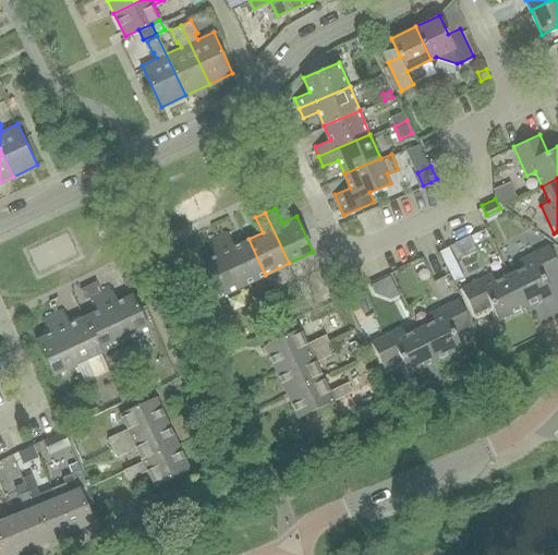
[(265,275),(249,239),(235,245),(228,230),(218,234),(242,286),(265,275)]
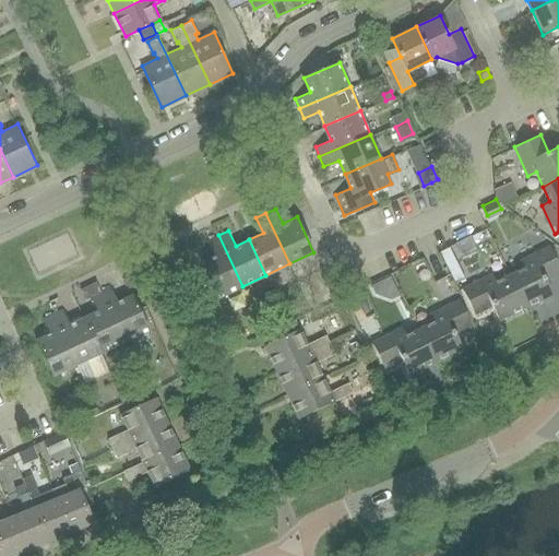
[(242,286),(218,235),(209,240),(215,255),(201,262),(218,297),(242,286)]
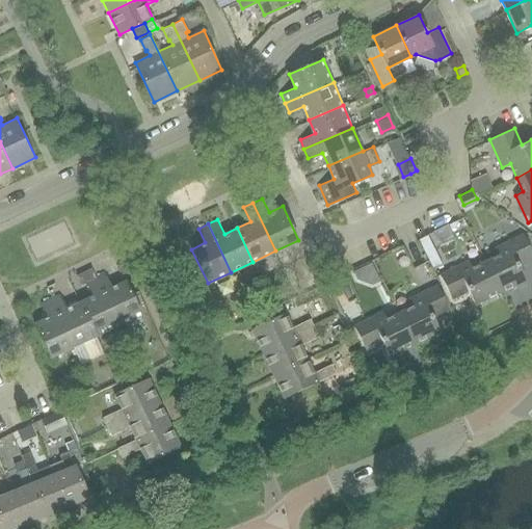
[(519,265),(531,258),(531,250),(523,233),(496,246),(500,254),(485,260),(501,291),(526,279),(519,265)]
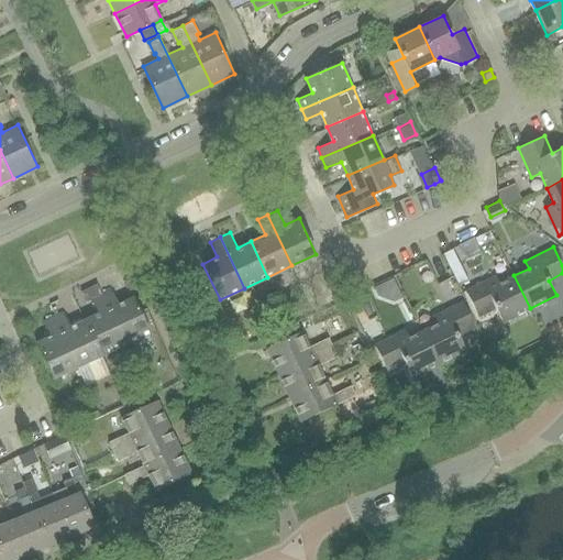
[(453,248),(443,252),(459,283),(467,278),(453,248)]
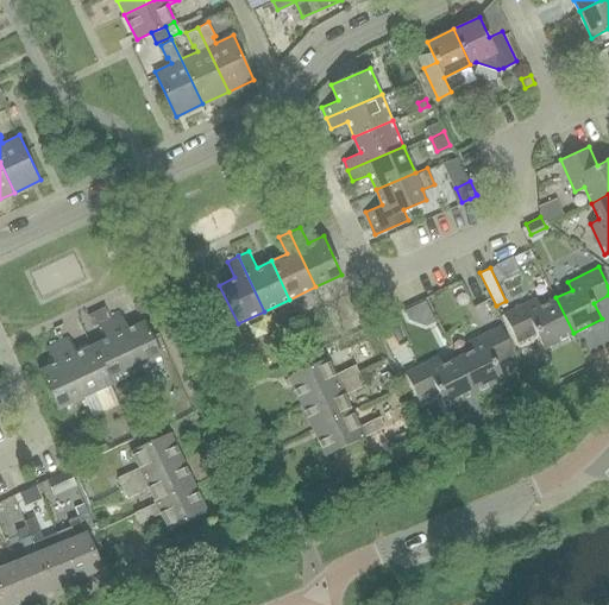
[(426,297),(405,308),(409,319),(426,323),(437,319),(426,297)]
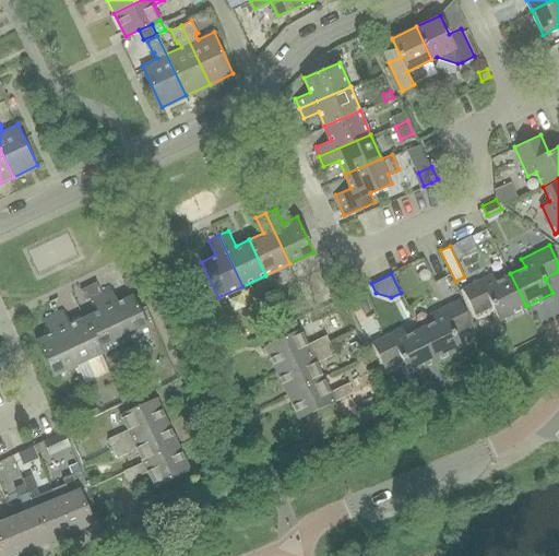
[(526,306),(510,273),(496,281),(491,273),(463,287),(476,312),(492,304),(500,319),(526,306)]
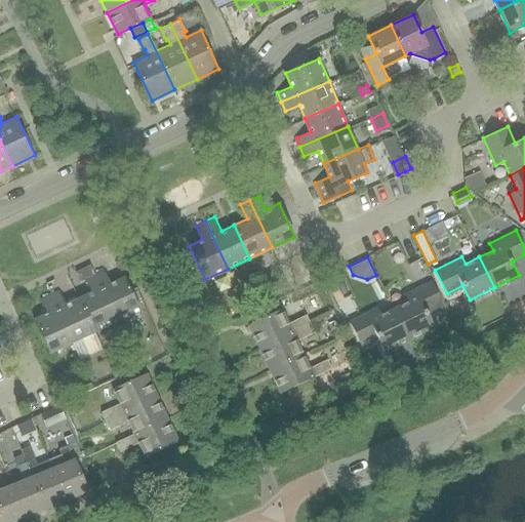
[(91,265),(77,272),(80,280),(86,277),(95,273),(91,265)]
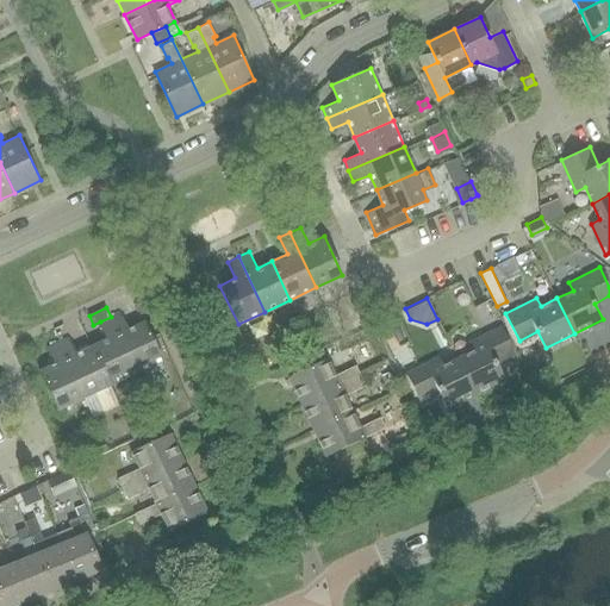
[(122,312),(111,317),(137,372),(163,360),(144,320),(129,328),(122,312)]
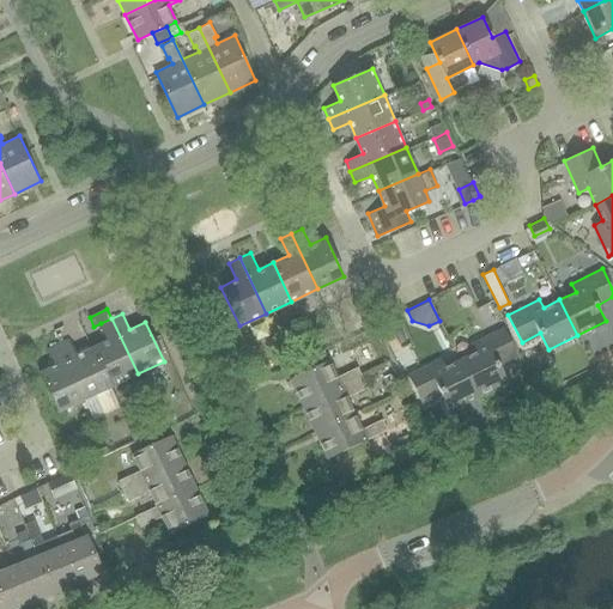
[(138,373),(111,318),(101,323),(108,340),(93,347),(111,387),(138,373)]
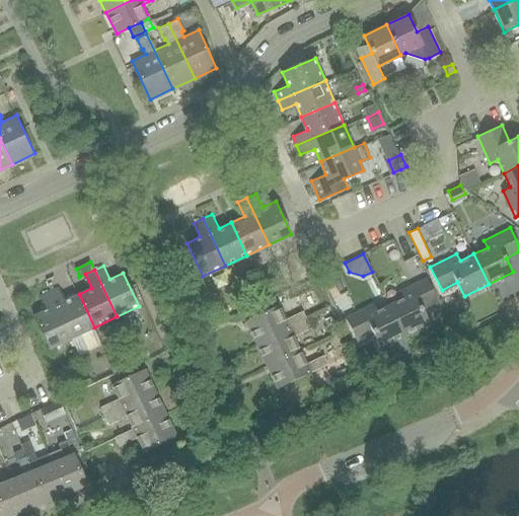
[(423,308),(438,301),(427,277),(399,290),(403,297),(390,304),(404,335),(429,322),(423,308)]
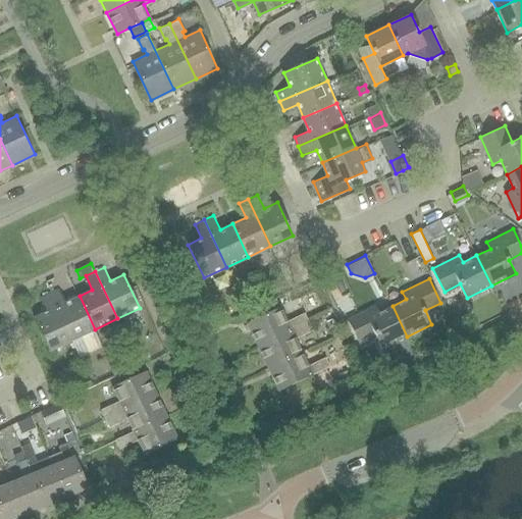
[(95,329),(80,296),(66,302),(59,288),(50,293),(72,340),(95,329)]
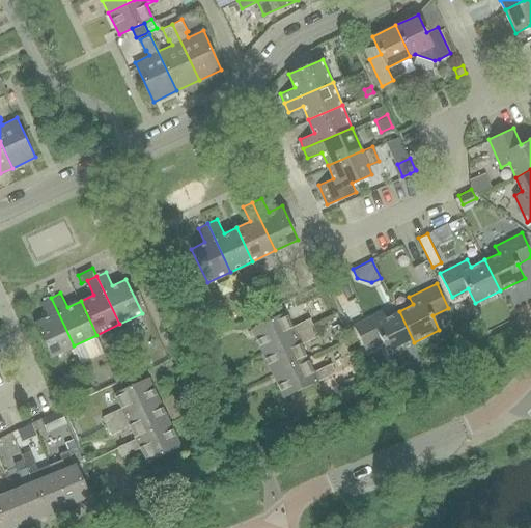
[(74,345),(51,298),(42,302),(49,316),(35,323),(51,356),(74,345)]
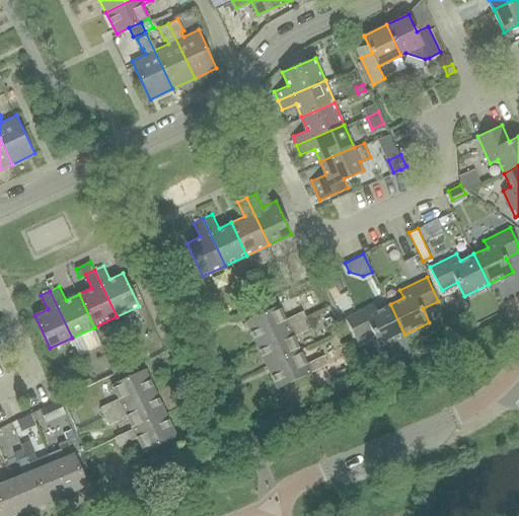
[(404,335),(390,304),(376,310),(373,303),(347,316),(358,340),(374,333),(380,346),(404,335)]
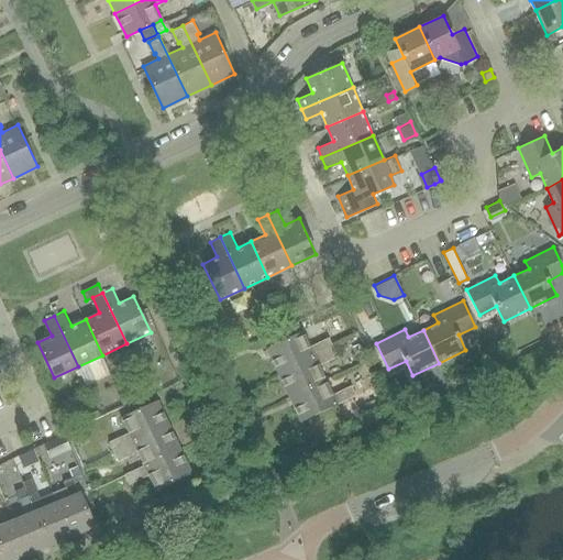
[(278,372),(333,346),(329,337),(310,346),(302,330),(267,348),(278,372)]
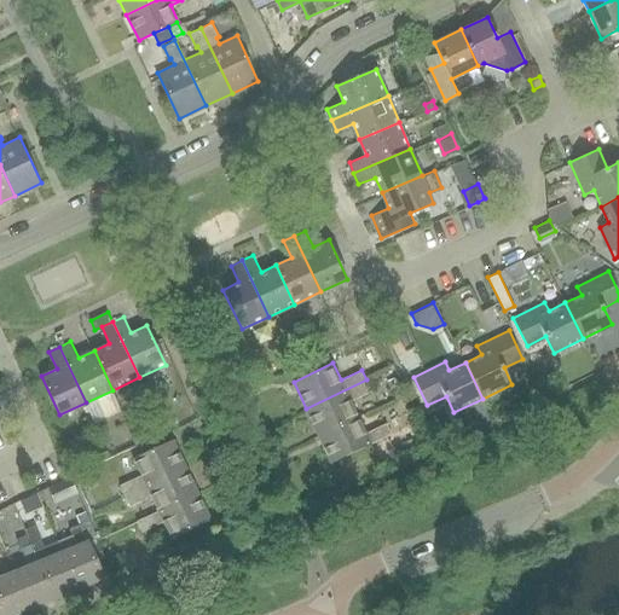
[(371,390),(366,379),(306,408),(319,435),(358,416),(351,400),(371,390)]
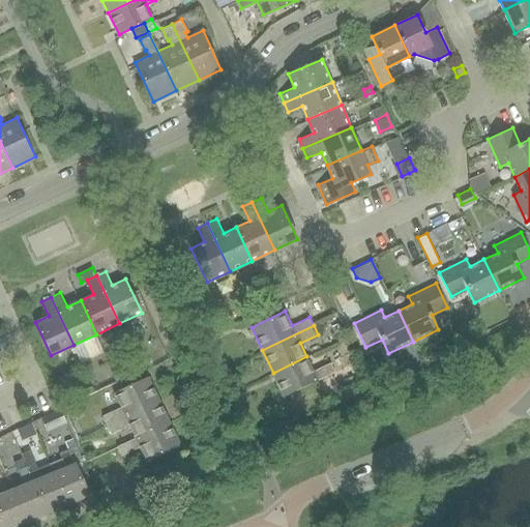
[(284,396),(335,371),(331,361),(313,370),(306,356),(273,373),(284,396)]
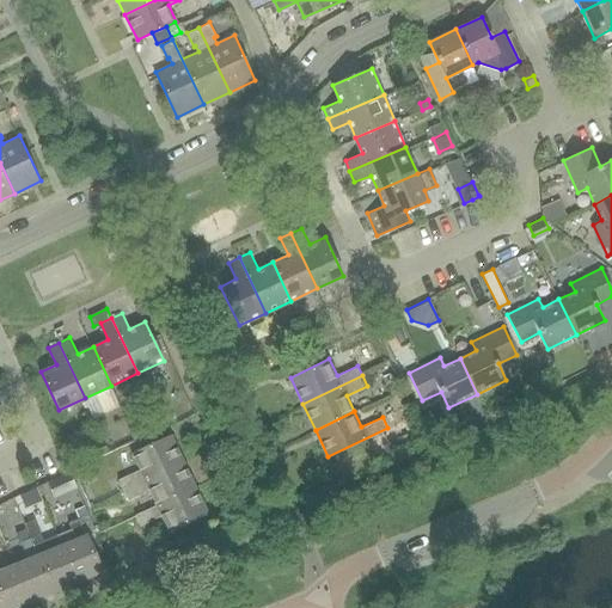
[(124,489),(183,460),(171,434),(133,453),(140,468),(118,478),(124,489)]
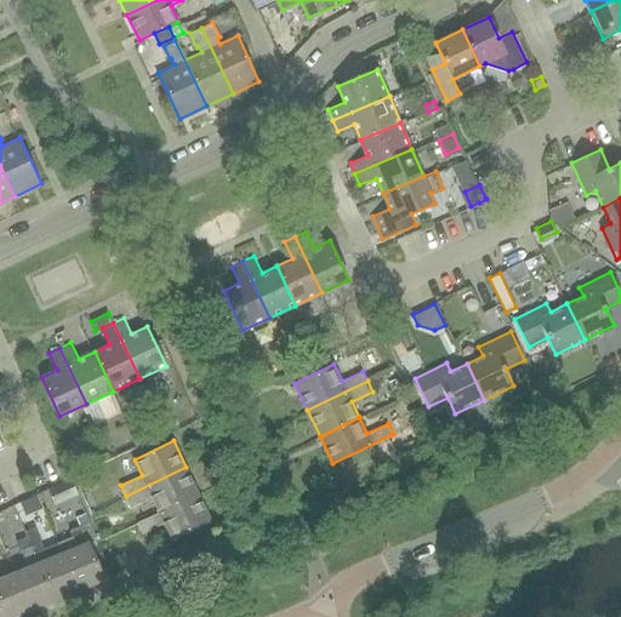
[(392,456),(406,449),(402,440),(388,447),(392,456)]
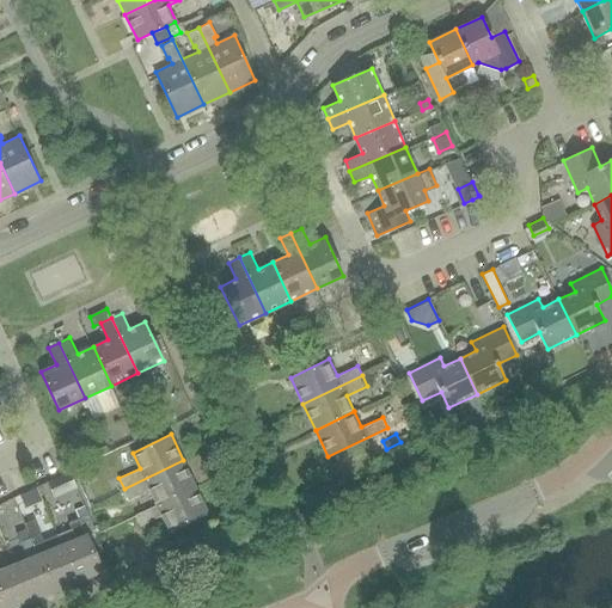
[(196,486),(183,460),(124,489),(129,498),(150,489),(157,503),(158,504),(196,486)]
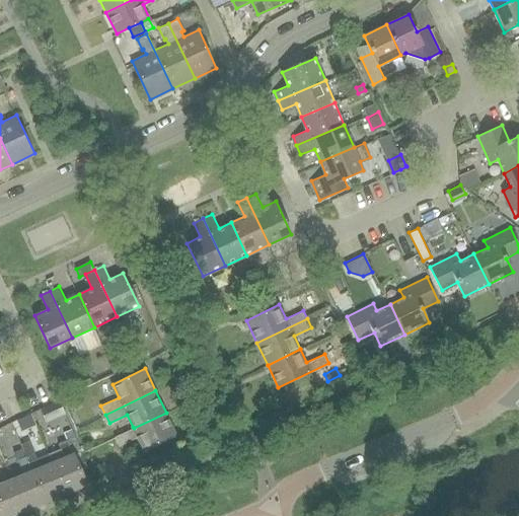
[(59,399),(42,408),(47,420),(65,413),(59,399)]
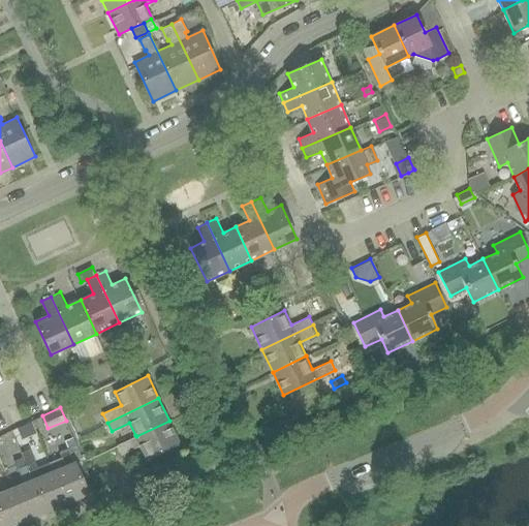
[(31,421),(22,425),(26,434),(35,430),(31,421)]
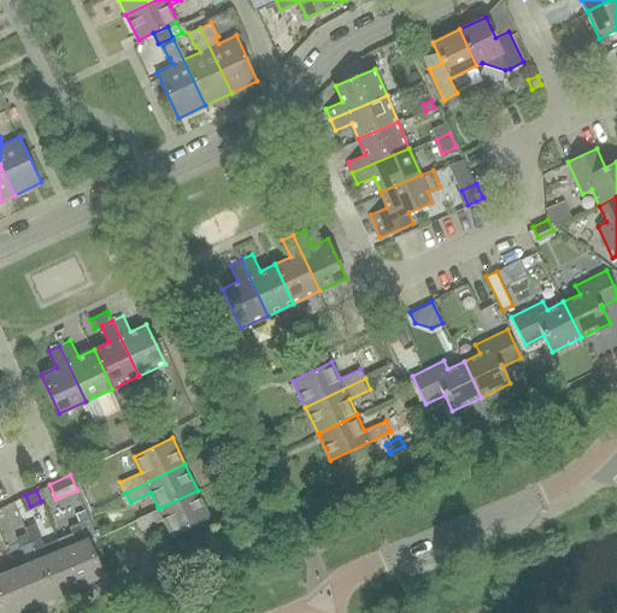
[(210,517),(198,490),(159,508),(158,507),(136,517),(142,528),(163,518),(171,535),(210,517)]
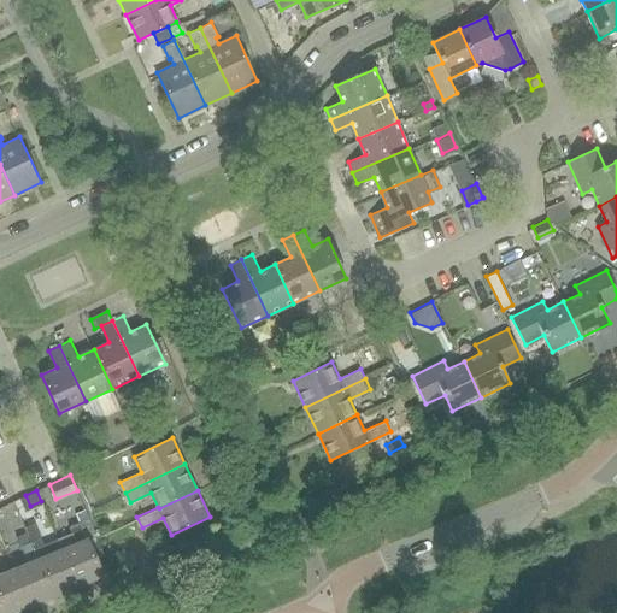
[(86,508),(76,513),(80,522),(83,531),(87,538),(88,538),(97,535),(86,508)]
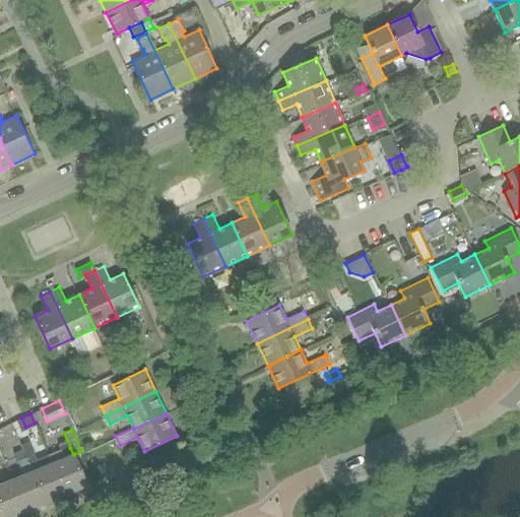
[(29,440),(21,443),(26,456),(46,503),(58,498),(60,503),(64,502),(68,500),(64,491),(49,453),(38,458),(35,453),(29,440)]
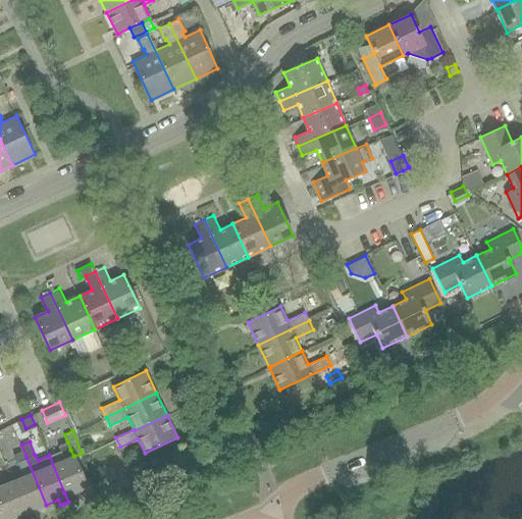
[(61,450),(49,455),(64,492),(68,502),(76,499),(74,492),(87,487),(74,456),(73,456),(70,450),(67,442),(64,443),(59,445),(61,450)]
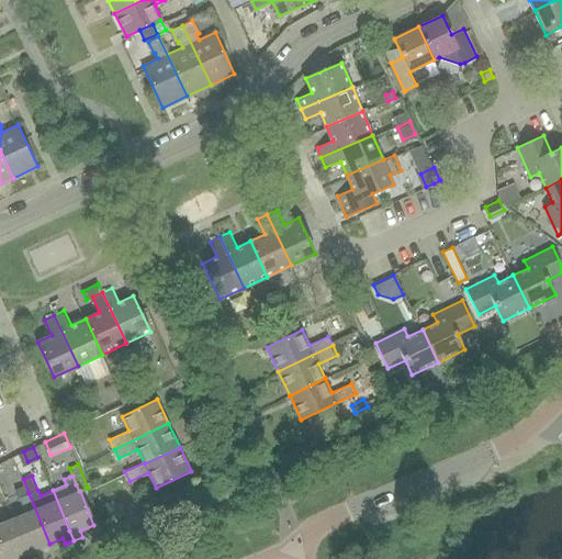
[(49,544),(29,493),(20,496),(26,513),(13,518),(30,558),(38,555),(36,549),(49,544)]
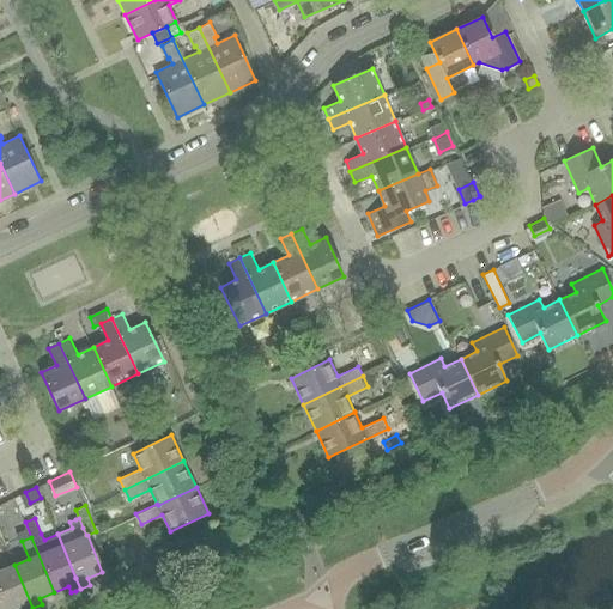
[(0,597),(5,608),(12,608),(20,606),(22,608),(31,608),(32,608),(14,565),(0,571),(0,568),(0,597)]
